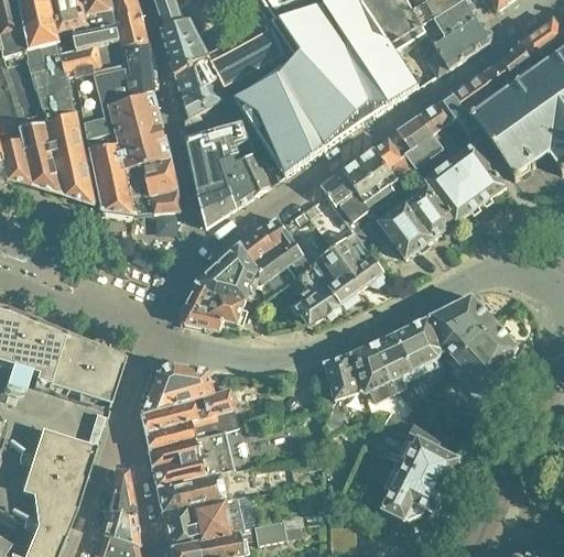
[(23,30),(17,1),(17,0),(0,0),(0,141),(1,144),(21,139),(19,127),(23,126),(45,119),(30,51),(25,30),(23,30)]
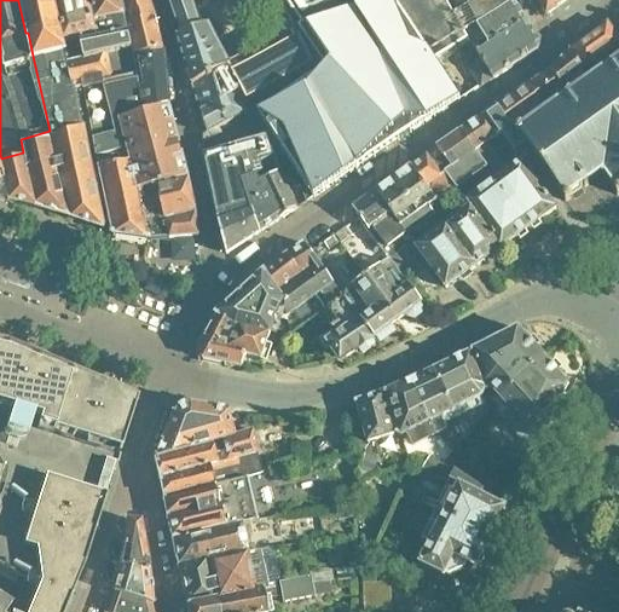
[(62,33),(53,0),(18,0),(18,1),(25,33),(28,33),(33,56),(50,131),(81,122),(76,96),(68,58),(64,46),(63,41),(62,33)]
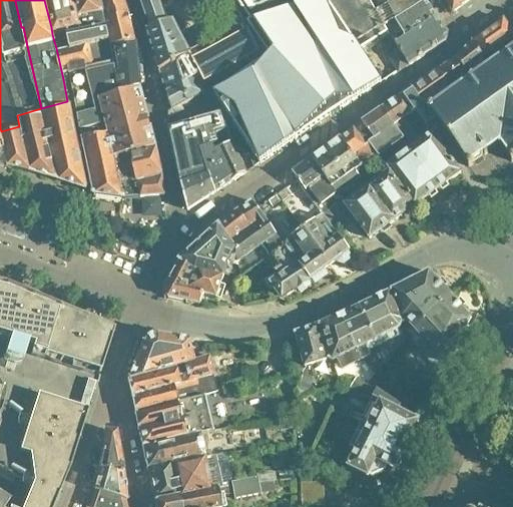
[(64,31),(80,27),(77,13),(74,0),(44,0),(51,27),(52,34),(64,31)]
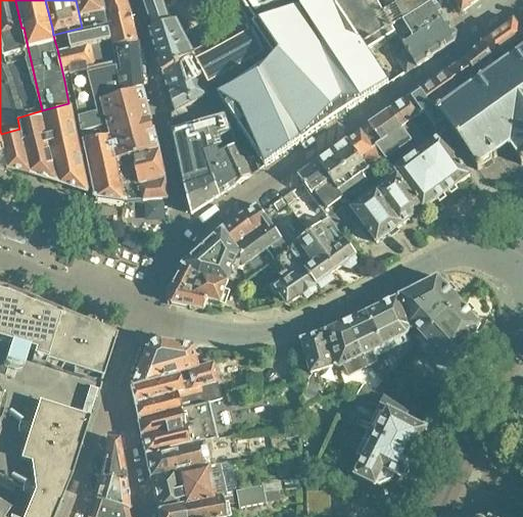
[(76,0),(79,13),(104,7),(102,0),(76,0)]
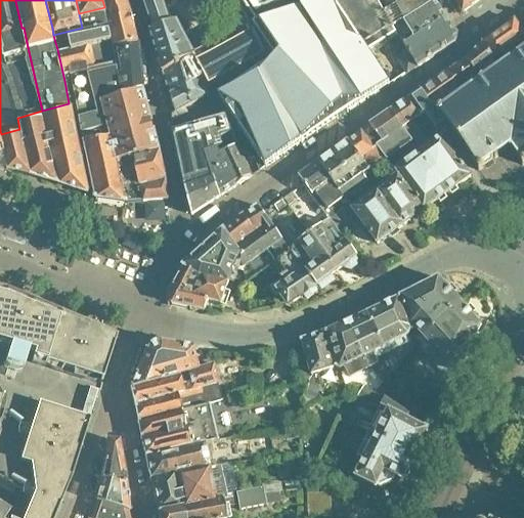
[(102,0),(104,7),(106,15),(131,9),(128,0),(102,0)]
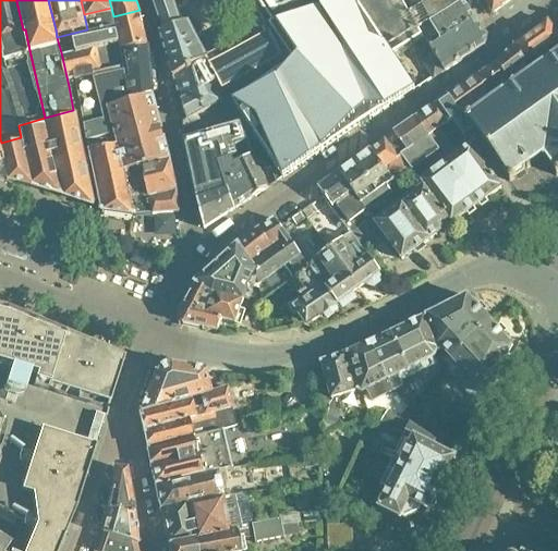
[(183,121),(183,125),(203,115),(201,108),(220,98),(228,95),(222,86),(282,54),(281,52),(257,15),(246,22),(249,28),(206,51),(195,29),(190,16),(187,16),(186,16),(182,19),(176,0),(154,0),(165,25),(161,26),(159,29),(172,73),(173,73),(181,96),(180,96),(185,114),(183,117),(183,118),(183,121)]
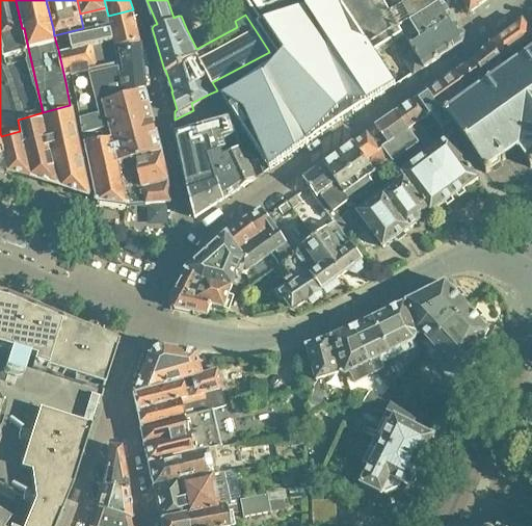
[(395,80),(373,47),(342,0),(245,0),(258,18),(255,20),(276,52),(220,91),(269,164),(395,80)]
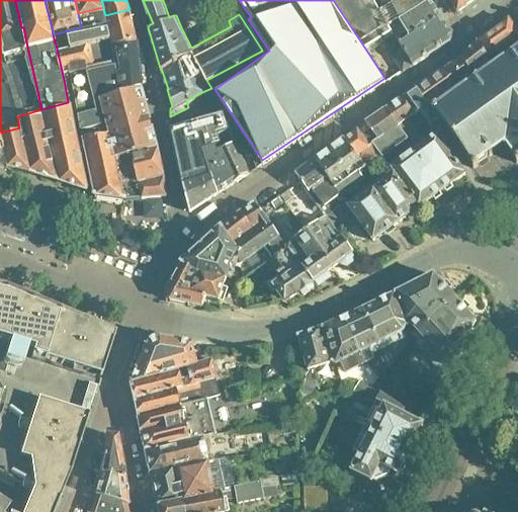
[(333,0),(363,46),(392,26),(389,22),(386,19),(383,14),(379,7),(375,0),(333,0)]
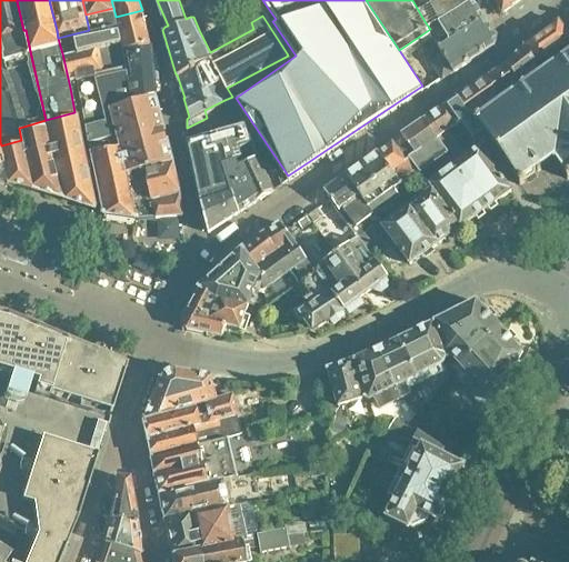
[(427,24),(465,0),(429,0),(429,1),(433,8),(421,16),(425,21),(427,24)]
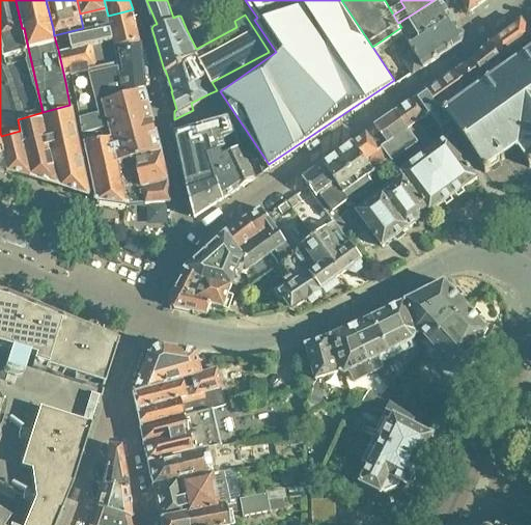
[(452,16),(443,0),(434,0),(398,23),(401,27),(403,32),(416,24),(422,34),(452,16)]
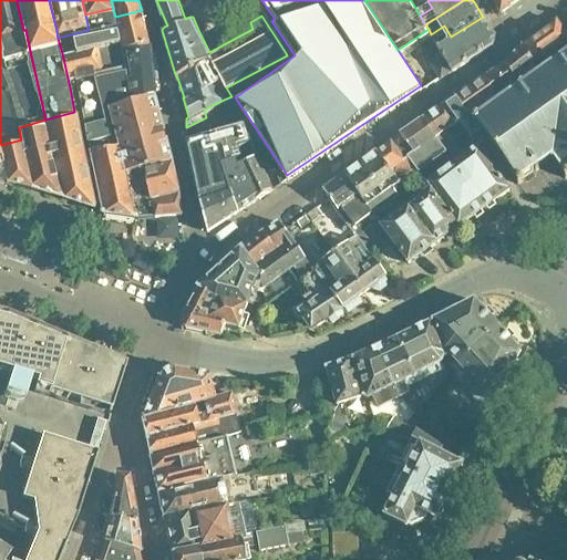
[(150,42),(147,30),(142,10),(115,17),(116,23),(121,40),(123,49),(150,42)]
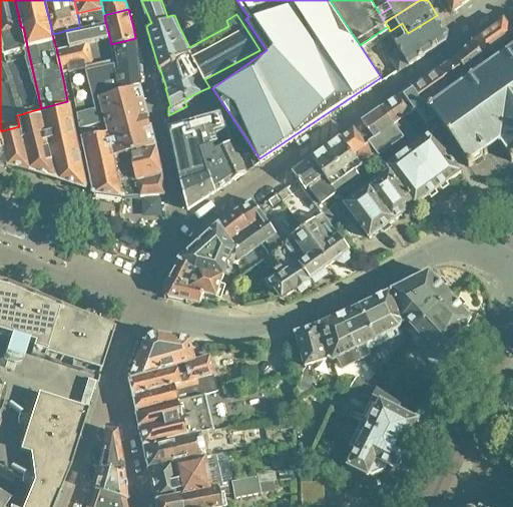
[(431,46),(446,36),(446,30),(445,27),(440,19),(437,15),(408,33),(402,23),(390,31),(398,43),(408,60),(431,46)]
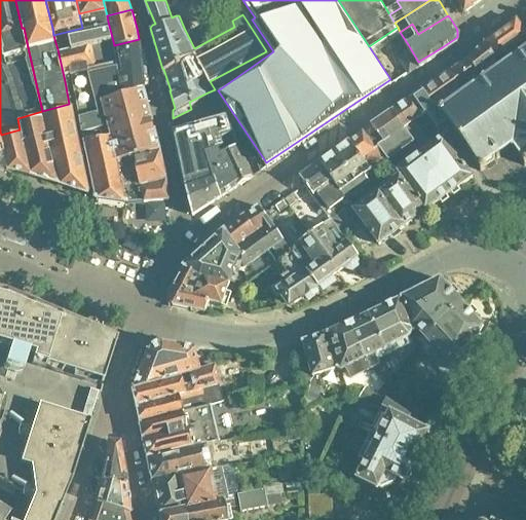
[(494,53),(525,31),(525,29),(516,15),(484,38),(485,39),(494,53)]
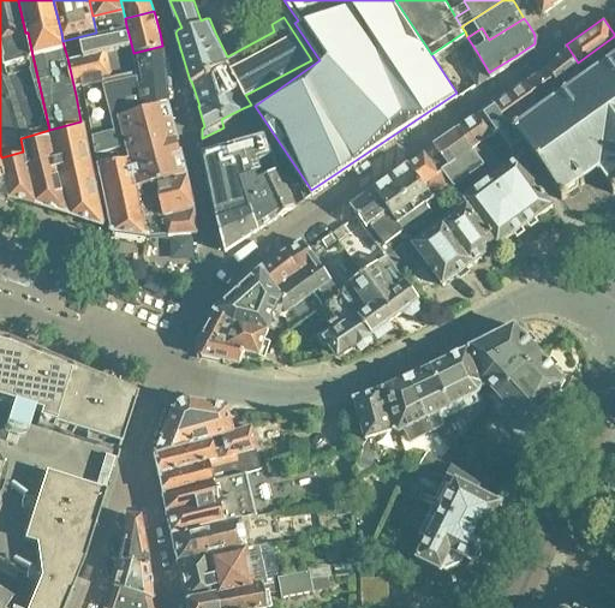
[(131,43),(126,25),(96,33),(77,37),(82,54),(100,51),(131,43)]
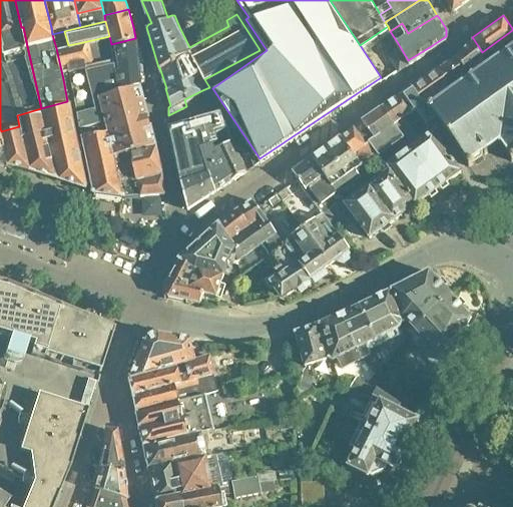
[(139,76),(136,40),(135,38),(111,44),(115,59),(120,86),(140,82),(139,76)]
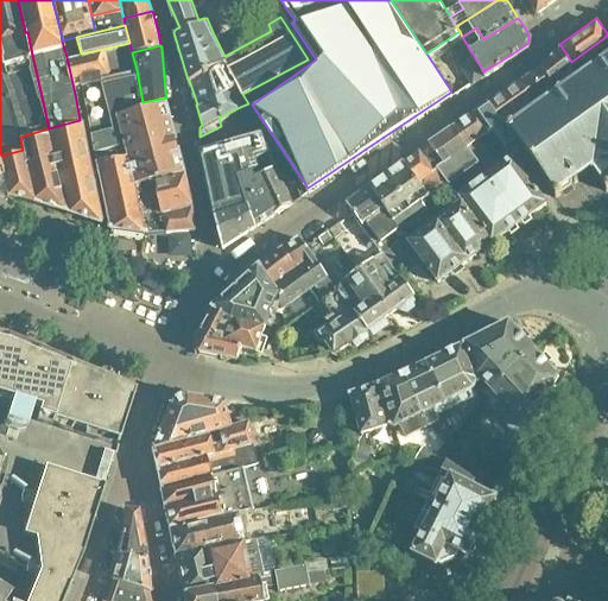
[(575,67),(571,62),(561,45),(557,48),(539,64),(552,83),(575,67)]
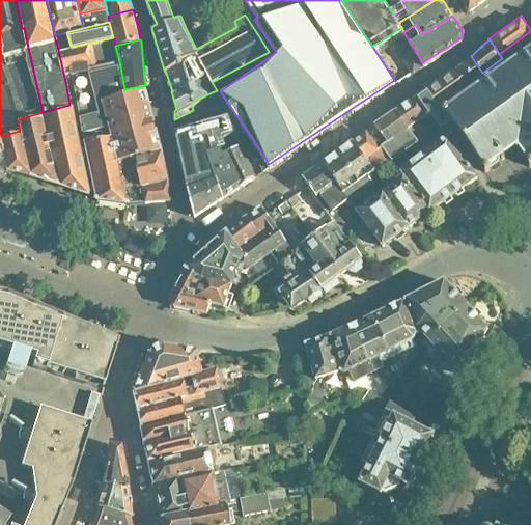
[(124,89),(119,61),(91,67),(86,44),(71,47),(58,50),(65,82),(72,81),(81,130),(108,125),(106,117),(99,91),(115,88),(116,91),(124,89)]
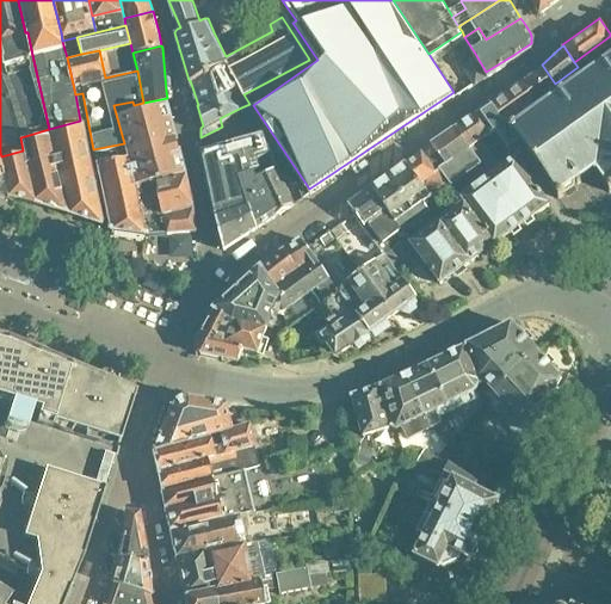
[(486,72),(474,51),(461,60),(474,79),(486,72)]
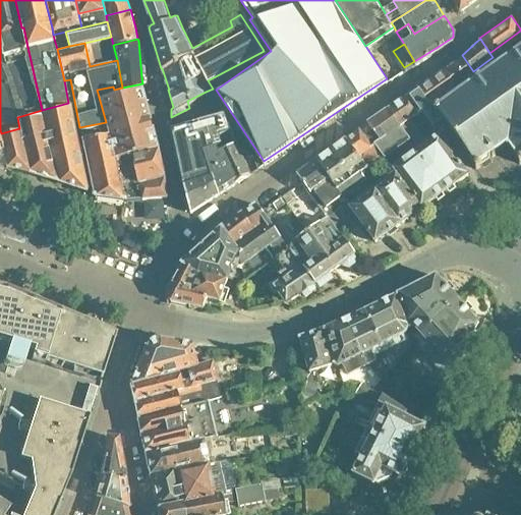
[(520,44),(497,62),(495,59),(490,62),(493,64),(439,103),(436,99),(456,84),(445,67),(418,86),(429,104),(431,103),(436,109),(437,107),(459,137),(474,159),(472,161),(475,165),(480,161),(479,160),(490,152),(491,154),(495,151),(494,150),(506,140),(507,142),(509,141),(517,154),(516,155),(519,160),(520,158),(520,44)]
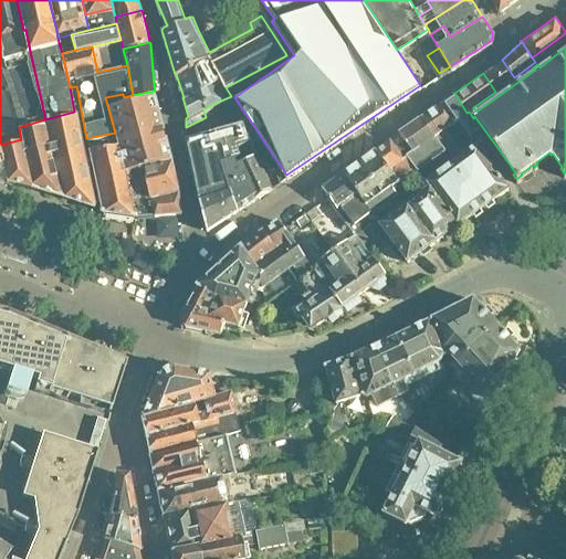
[(514,77),(502,60),(483,73),(495,92),(514,77)]
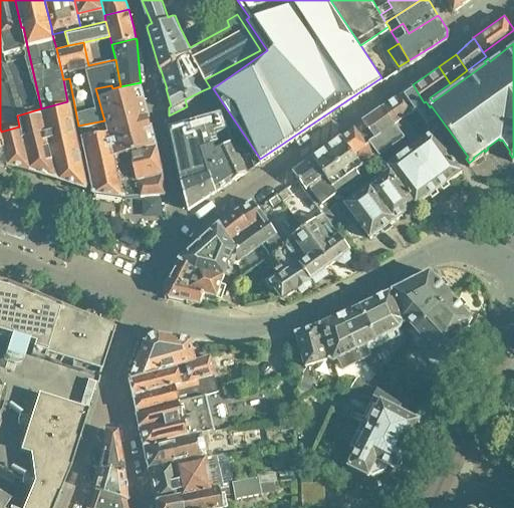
[(146,102),(141,82),(120,86),(112,88),(111,85),(95,88),(102,113),(146,102)]
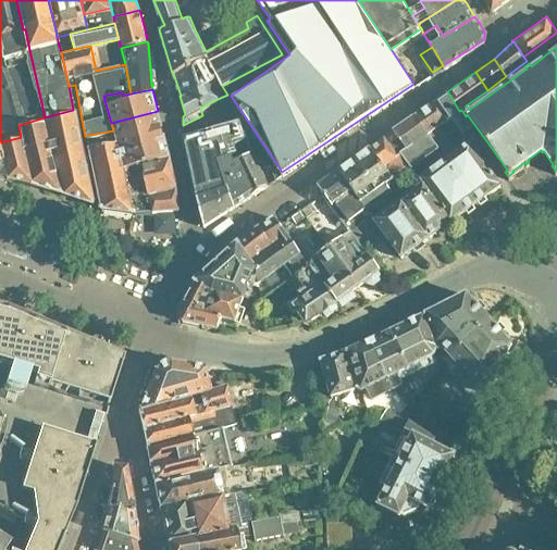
[(491,147),(467,114),(466,116),(461,110),(459,111),(447,91),(434,99),(447,117),(452,114),(469,138),(481,154),(491,147)]
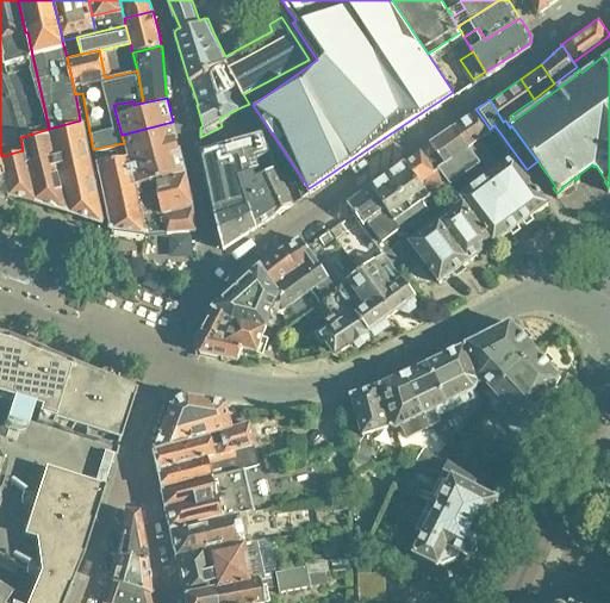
[(201,148),(213,207),(248,197),(240,172),(253,166),(255,165),(256,165),(259,161),(257,157),(256,154),(269,148),(263,128),(261,128),(249,105),(249,104),(241,107),(253,131),(201,148)]
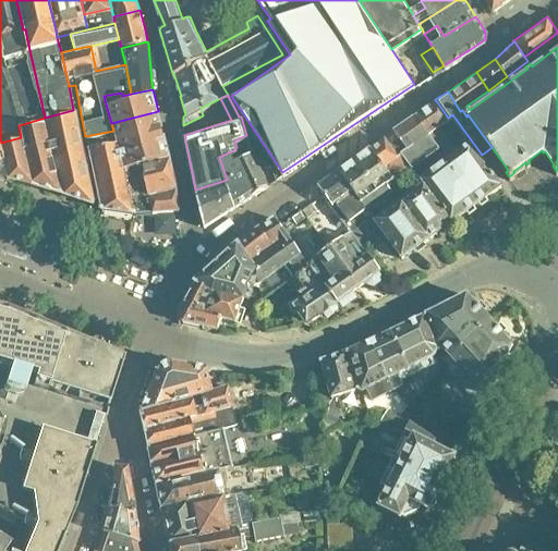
[(448,118),(435,99),(415,113),(428,131),(440,124),(448,118)]
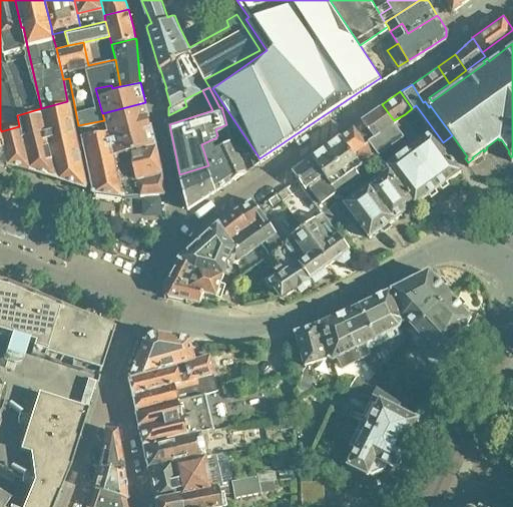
[(67,101),(41,108),(56,174),(83,183),(85,184),(86,182),(81,164),(72,124),(67,101)]
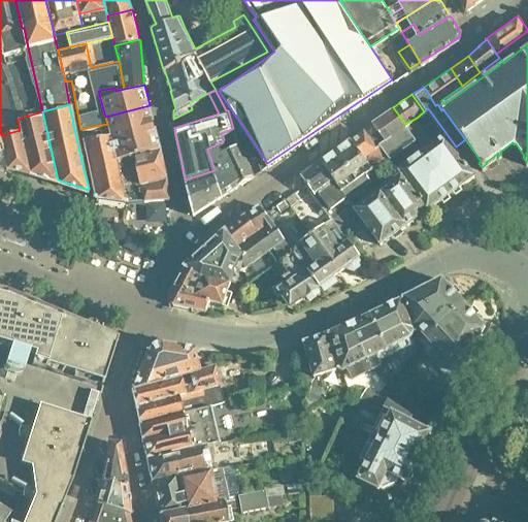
[(155,126),(150,105),(105,117),(107,124),(111,137),(155,126)]
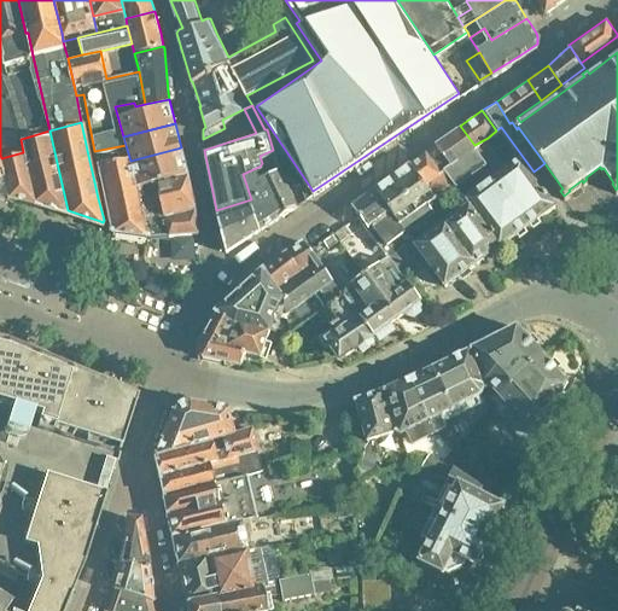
[(487,162),(474,145),(460,126),(436,143),(450,163),(445,167),(453,179),(456,184),(476,170),(487,162)]
